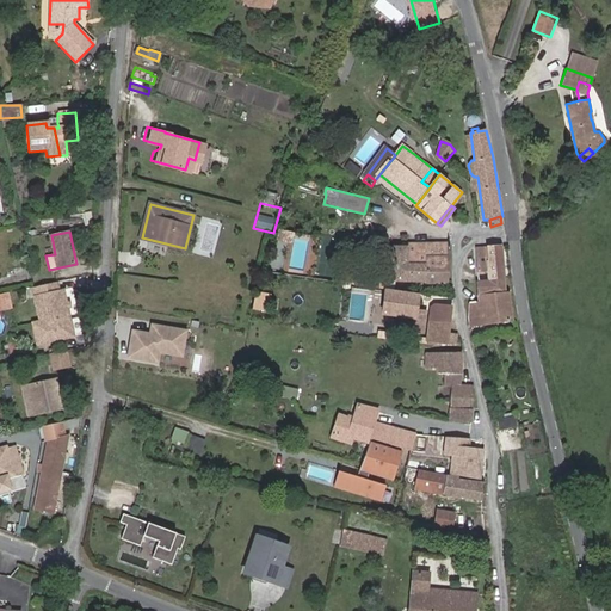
[(394,281),(448,281),(448,245),(393,246),(393,248),(387,248),(387,270),(390,270),(390,277),(394,277),(394,281)]
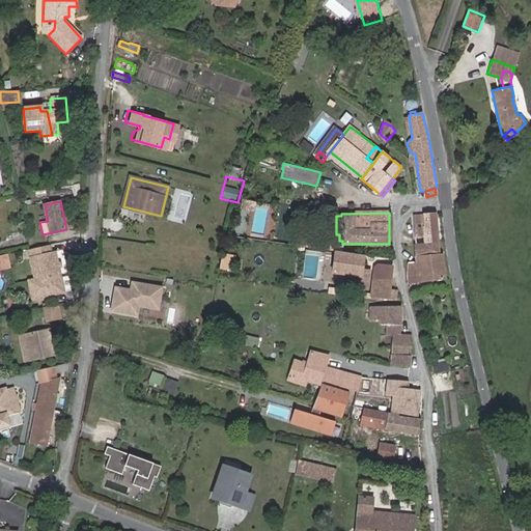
[(438,241),(436,214),(415,215),(417,242),(438,241)]
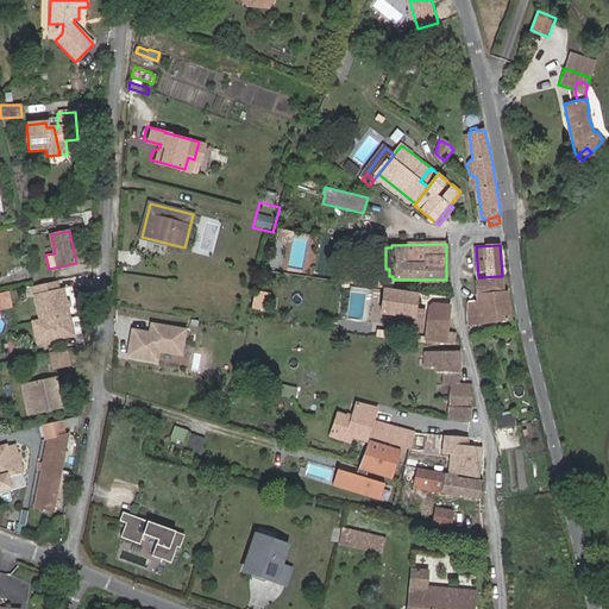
[(468,302),(470,324),(512,319),(507,290),(503,292),(502,276),(478,277),(476,278),(477,301),(468,302)]
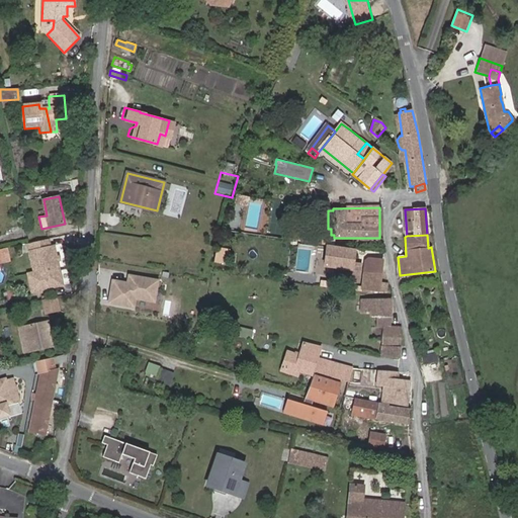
[(51,246),(49,239),(28,243),(34,271),(27,272),(31,291),(61,285),(60,281),(62,281),(60,270),(58,260),(57,255),(54,245),(51,246)]
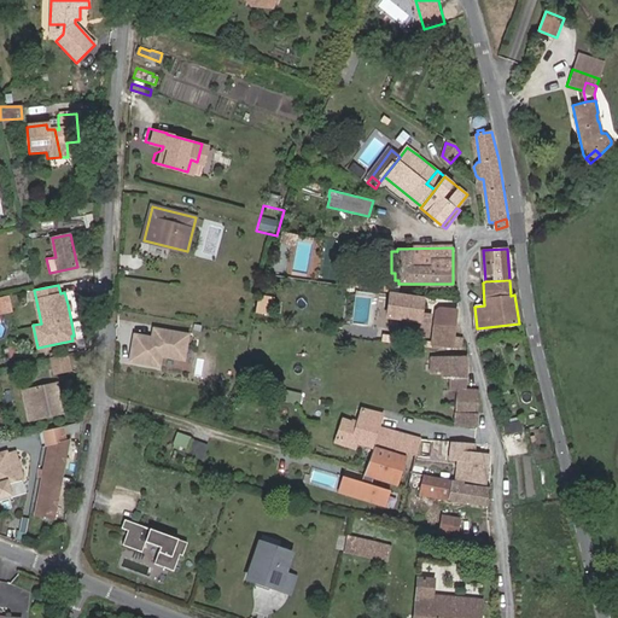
[(390,293),(386,318),(419,321),(423,299),(390,293)]
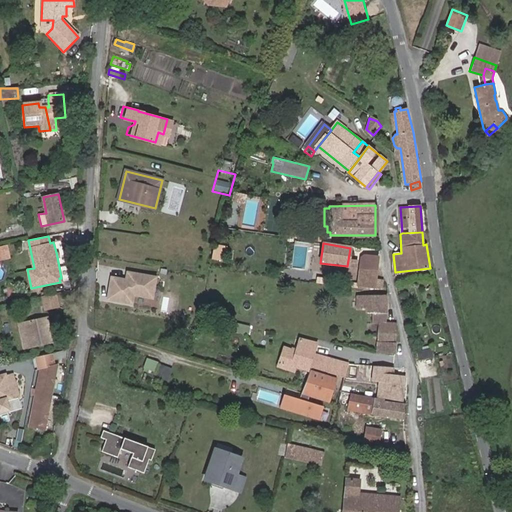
[(0,259),(11,257),(8,244),(0,245),(0,259)]
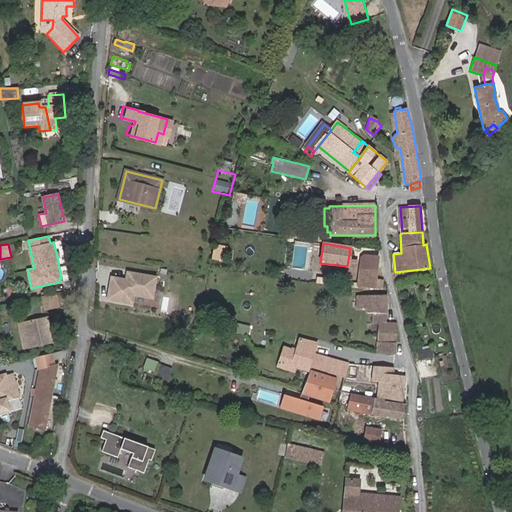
[(223,258),(226,248),(215,245),(213,255),(223,258)]
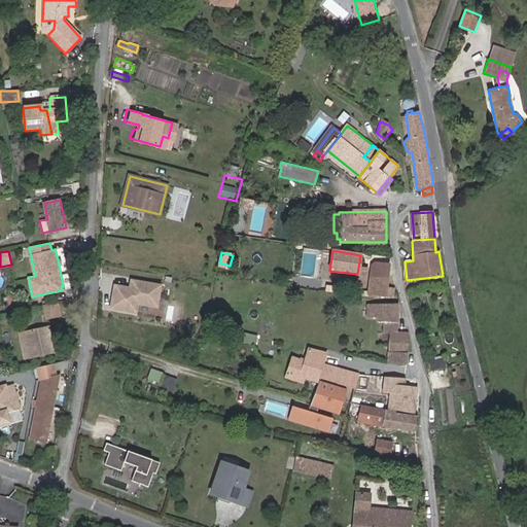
[(371,275),(388,278),(389,265),(375,262),(372,264),(371,275)]
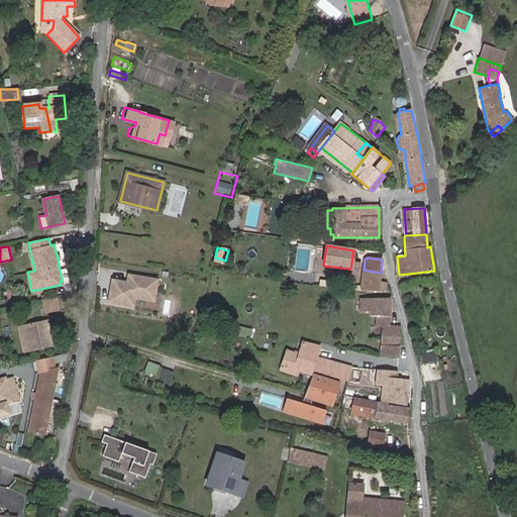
[(364,270),(362,289),(377,291),(387,291),(388,282),(380,282),(381,273),(364,270)]
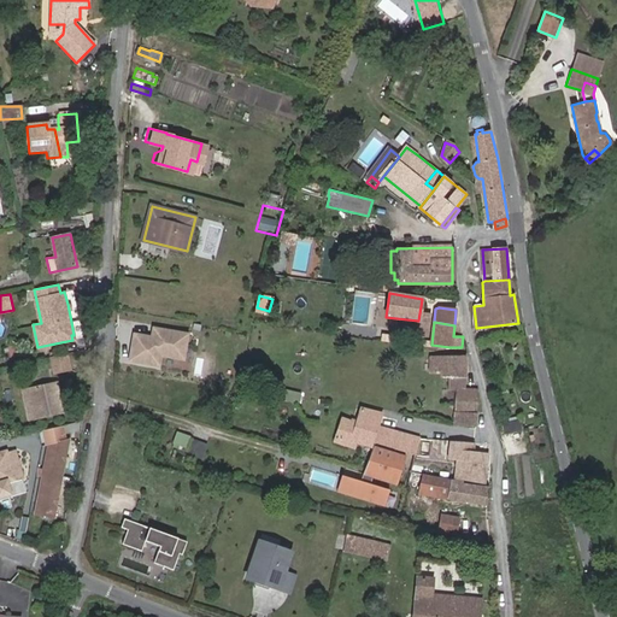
[(191,334),(154,328),(152,338),(134,334),(129,363),(162,369),(164,358),(186,362),(191,334)]
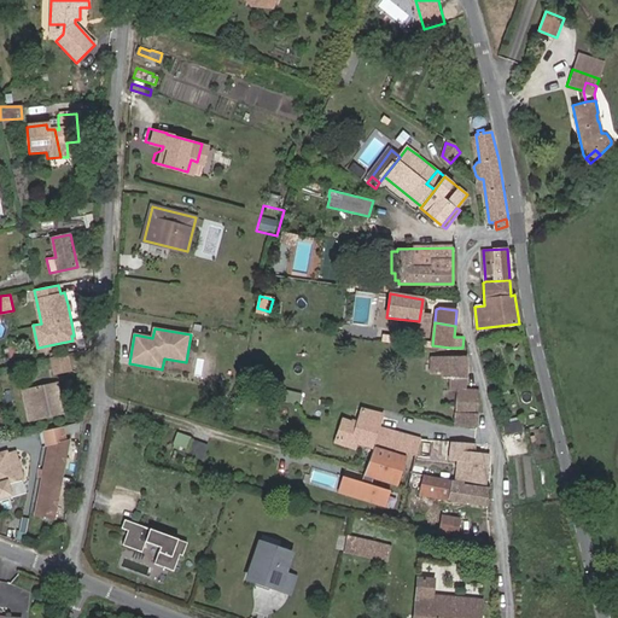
[(71,371),(66,353),(51,356),(54,374),(71,371)]
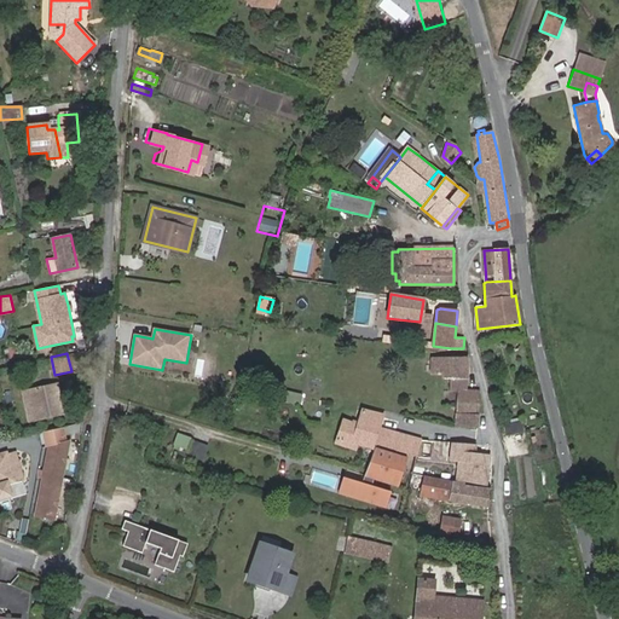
[(457,391),(467,391),(467,357),(432,358),(432,371),(443,371),(443,379),(451,379),(451,391),(457,391)]
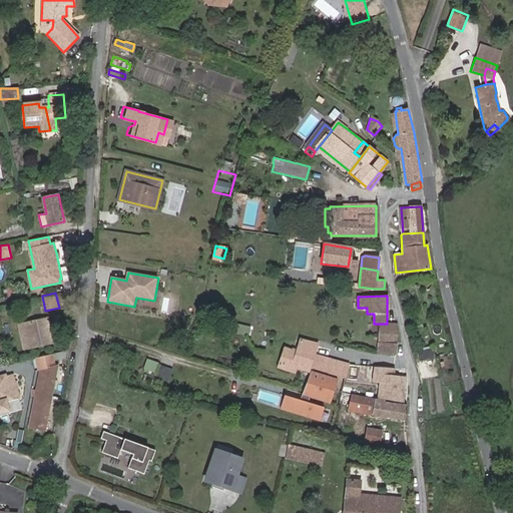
[(45,319),(23,324),(28,348),(50,343),(45,319)]
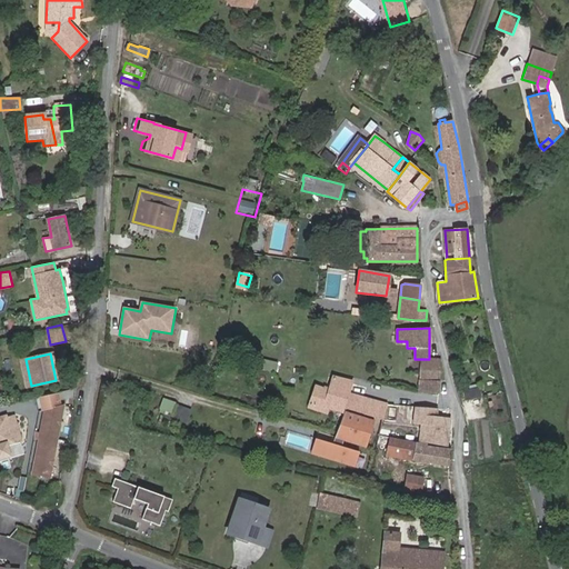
[(439,380),(440,361),(439,359),(429,359),(420,359),(419,380),(439,380)]
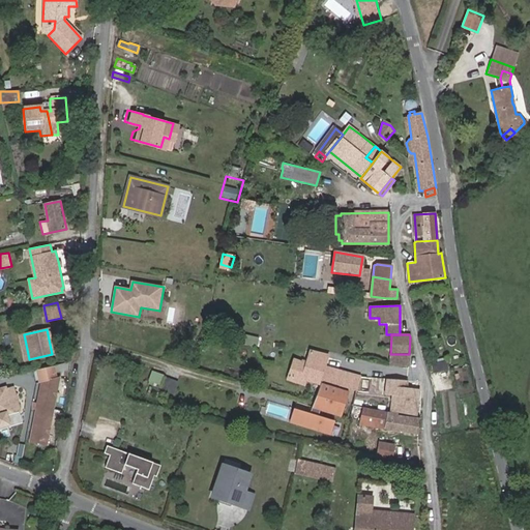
[(361,375),(324,366),(327,356),(311,352),(306,363),(303,362),(303,363),(294,360),(288,380),(304,385),(306,379),(320,383),(321,380),(358,388),(361,376),(361,375)]
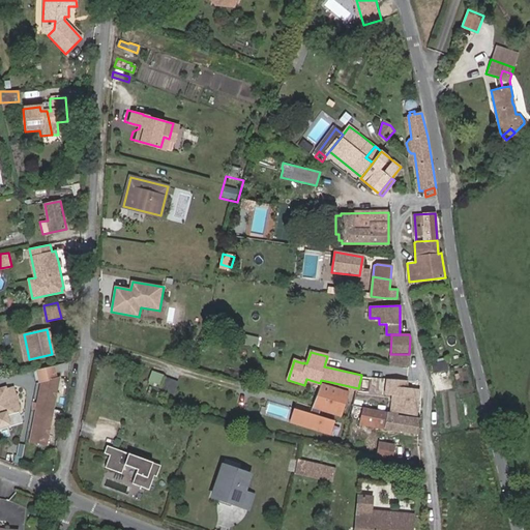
[(409,366),(409,354),(390,354),(390,365),(409,366)]
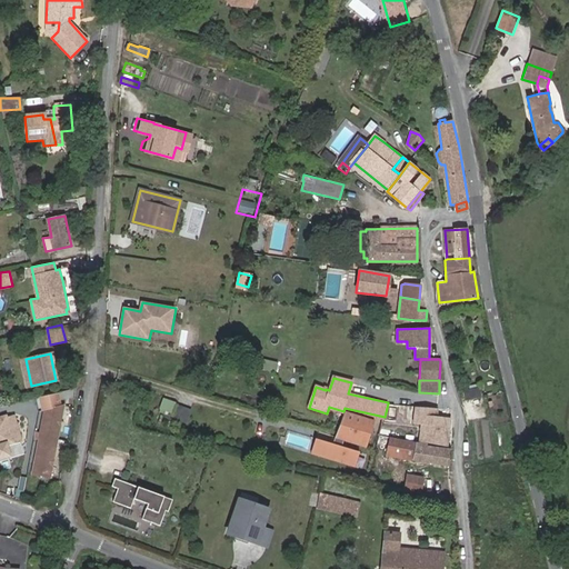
[(58,391),(40,396),(43,411),(46,410),(41,433),(36,432),(36,436),(35,439),(40,440),(33,475),(50,477),(52,466),(50,462),(51,460),(53,460),(57,440),(60,425),(58,425),(58,421),(60,420),(63,406),(61,407),(58,391)]
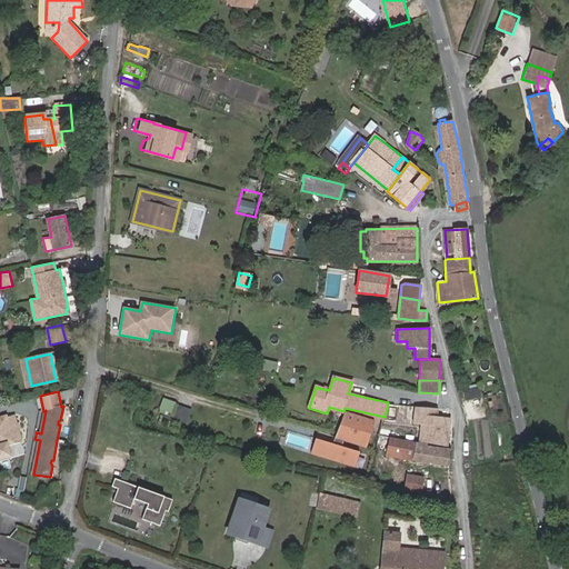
[(485,395),(465,399),(468,419),(489,415),(485,395)]
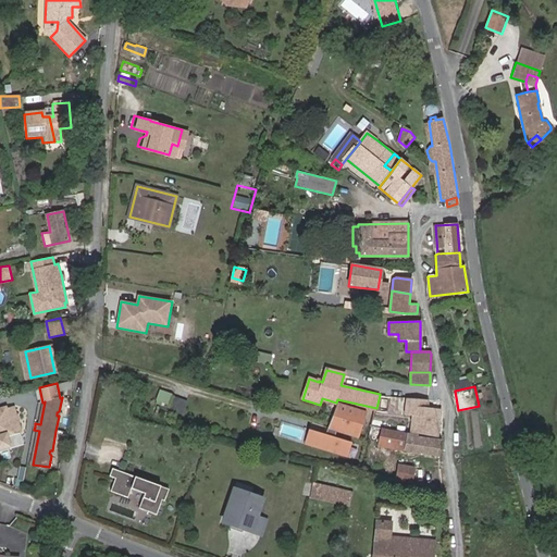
[(359,437),(366,411),(363,410),(359,409),(356,408),(350,407),(346,406),(341,405),(338,405),(327,438),(319,436),(316,452),(350,459),(354,445),(336,441),(338,433),(359,437)]
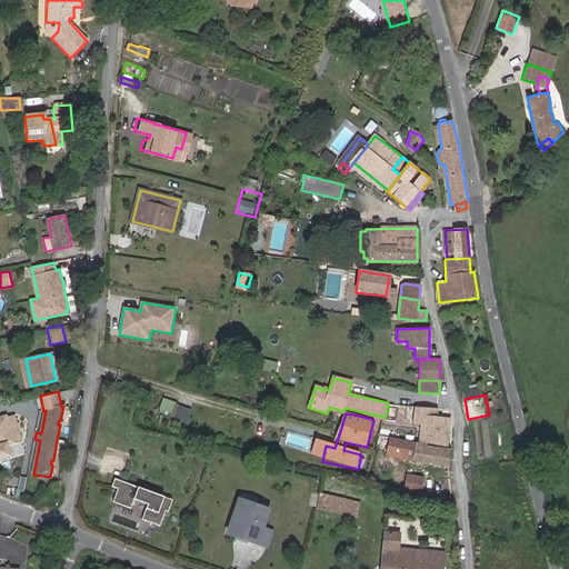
[(12,440),(20,438),(13,416),(6,419),(6,417),(0,418),(0,457),(9,455),(6,443),(12,441),(12,440)]
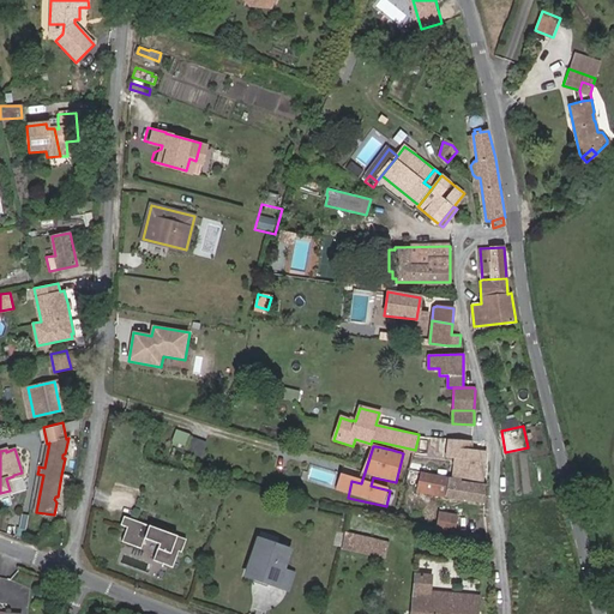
[(486,471),(488,451),(487,451),(470,450),(464,450),(464,455),(450,455),(447,474),(467,476),(468,469),(486,471)]
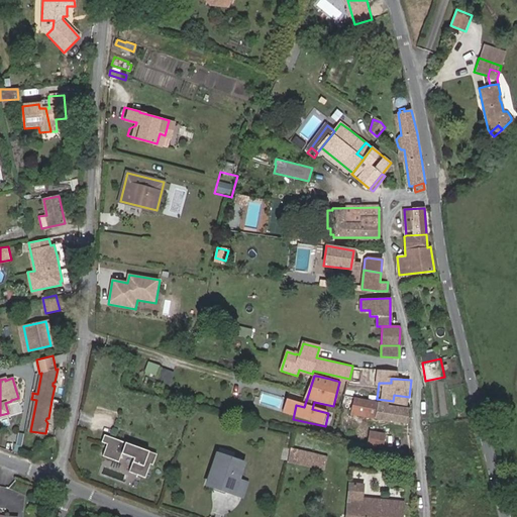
[(371,400),(368,416),(406,423),(408,408),(389,405),(389,403),(371,400)]
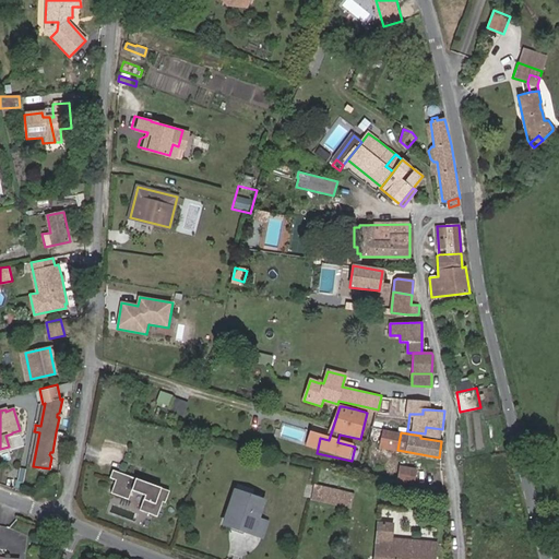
[(395,482),(412,485),(414,472),(397,468),(395,482)]
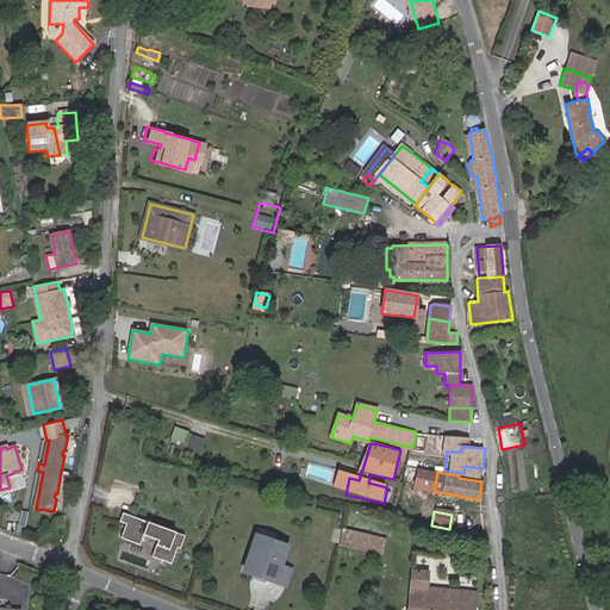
[(139,547),(143,536),(157,542),(151,559),(170,566),(176,549),(179,551),(185,539),(123,514),(119,523),(126,526),(120,540),(139,547)]
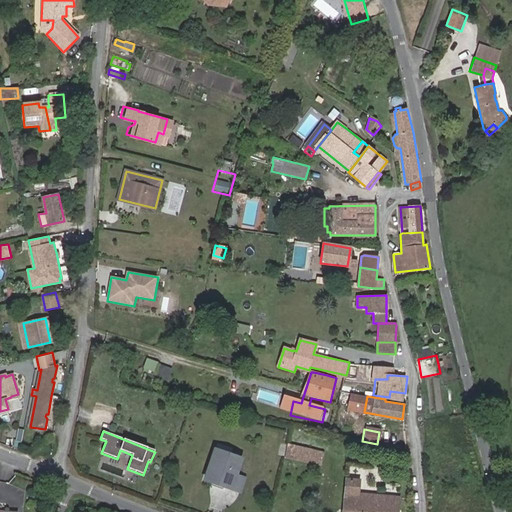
[(325,466),(328,451),(280,441),(277,456),(325,466)]
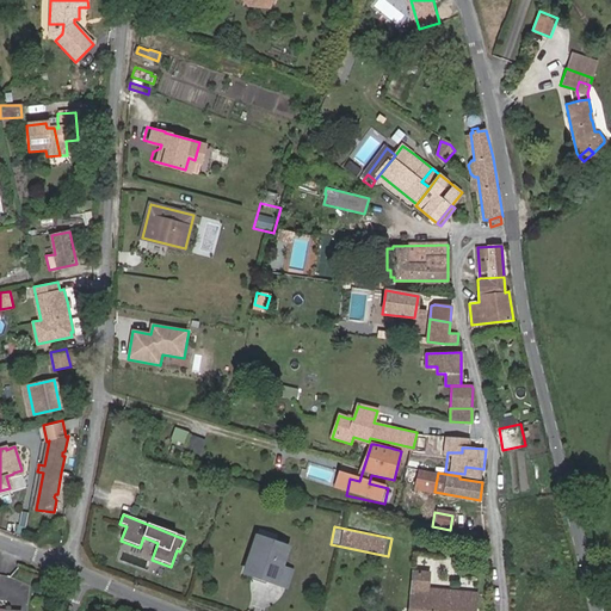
[(294,548),(257,535),(242,575),(279,588),(294,548)]
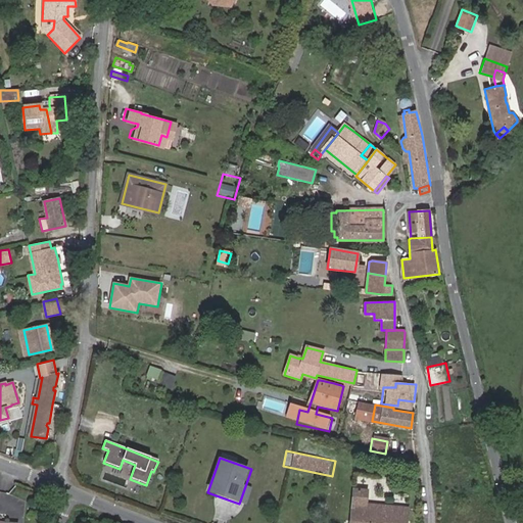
[(406,522),(408,507),(366,504),(367,491),(353,489),(350,522),(406,522)]
